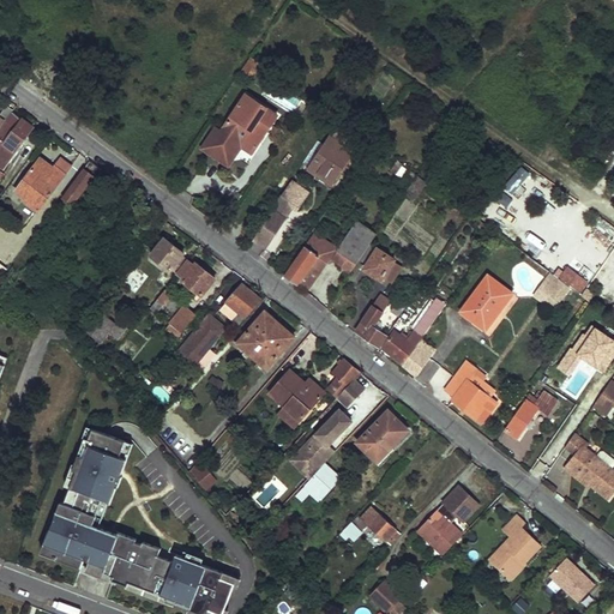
[(250,76),(259,64),(250,56),(240,67),(250,76)]
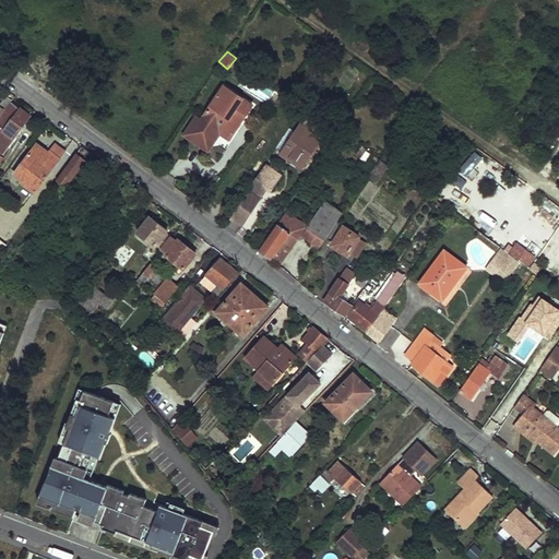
[(225,87),(202,120),(230,140),(253,107),(225,87)]
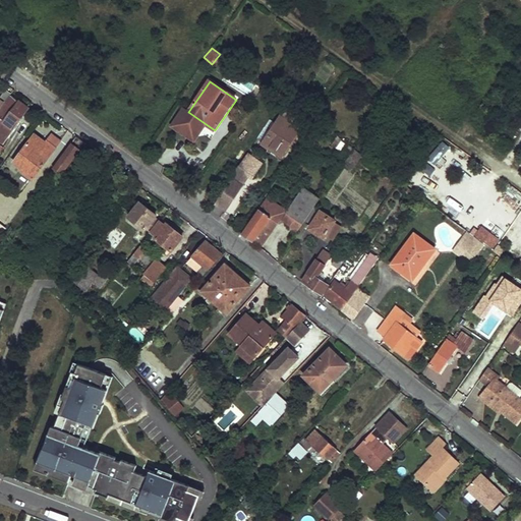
[(0,112),(13,94),(9,91),(3,101),(0,98),(0,112)]
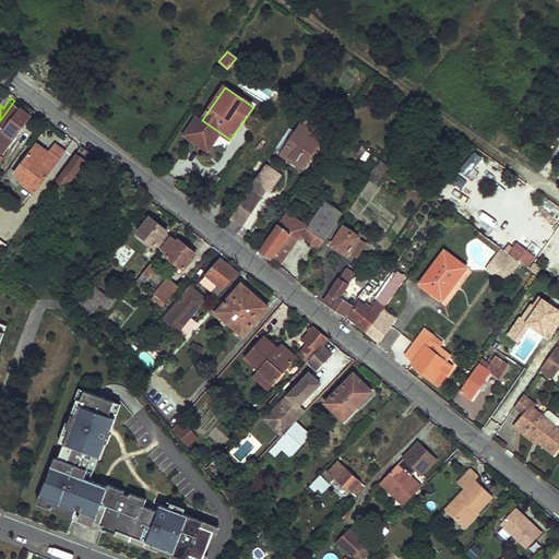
[(34,117),(16,104),(0,125),(0,142),(3,139),(12,146),(34,117)]
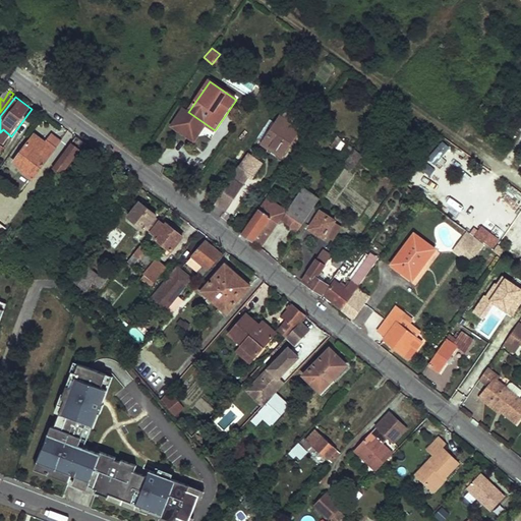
[(282,118),(264,145),(269,149),(271,147),(283,155),(300,130),(282,118)]
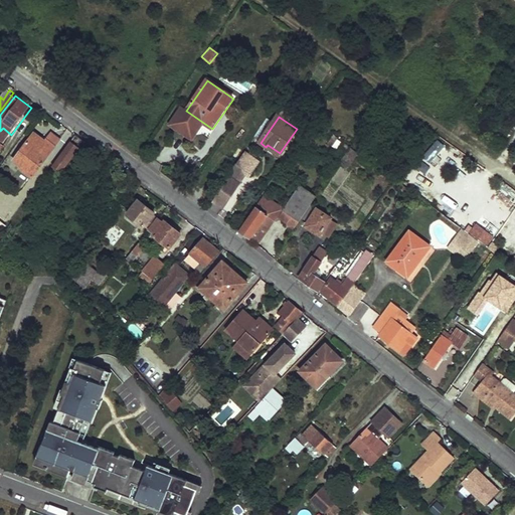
[(3,128),(0,131),(0,135),(7,140),(11,135),(3,128)]
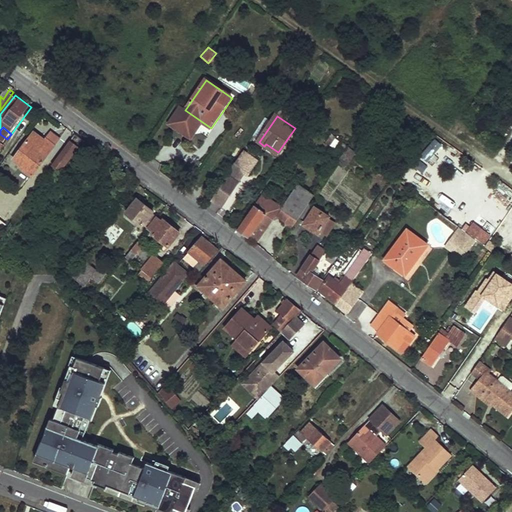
[(35,134),(17,158),(25,164),(23,167),(34,175),(62,138),(55,133),(47,143),(35,134)]
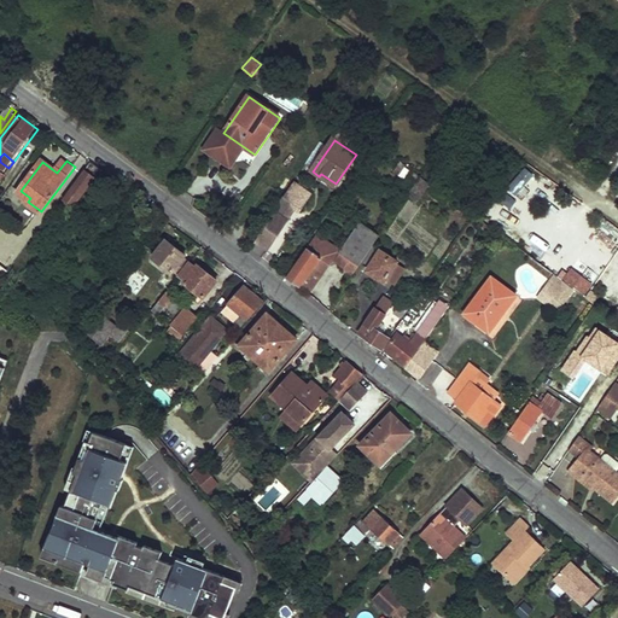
[(95,163),(66,202),(75,208),(98,178),(100,180),(106,172),(95,163)]
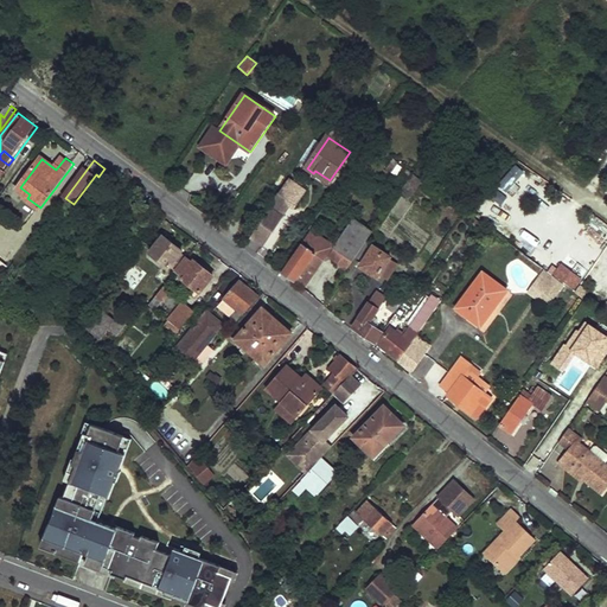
[(396,161),(389,171),(395,174),(402,165),(396,161)]
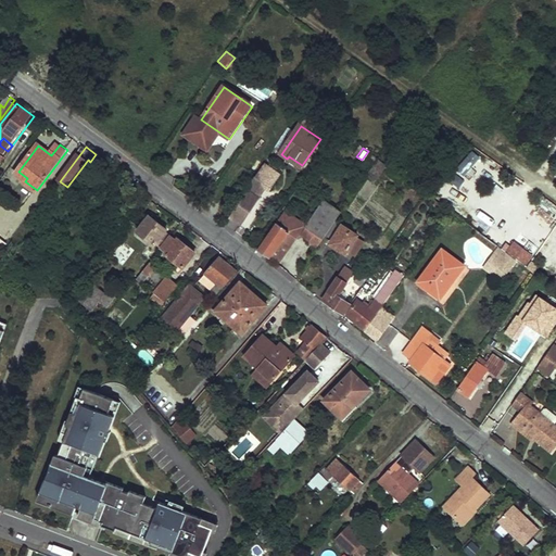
[(463,176),(480,158),(470,149),(453,167),(463,176)]
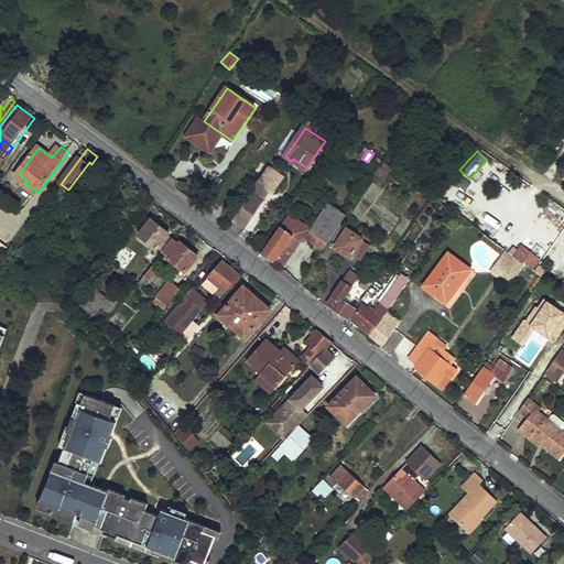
[(306,167),(293,159),(291,161),(305,171),(306,167)]
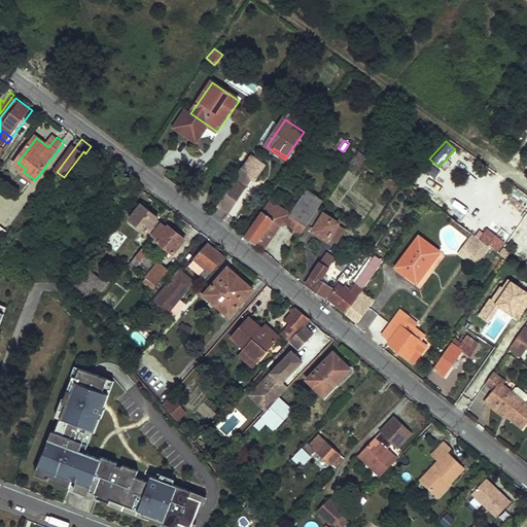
[(360,151),(350,166),(358,172),(363,165),(360,162),(365,154),(360,151)]
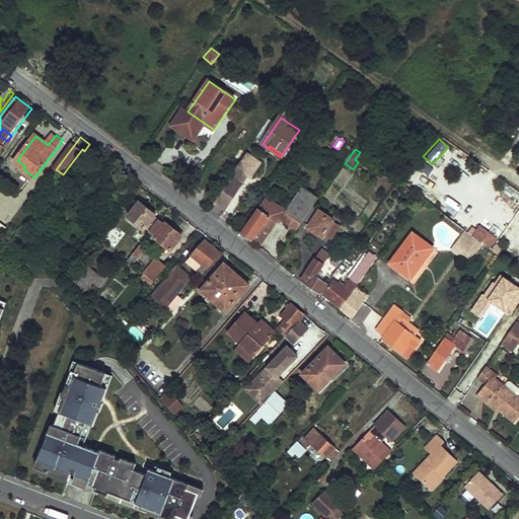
[(247,153),(236,169),(247,177),(251,171),(253,172),(261,163),(247,153)]
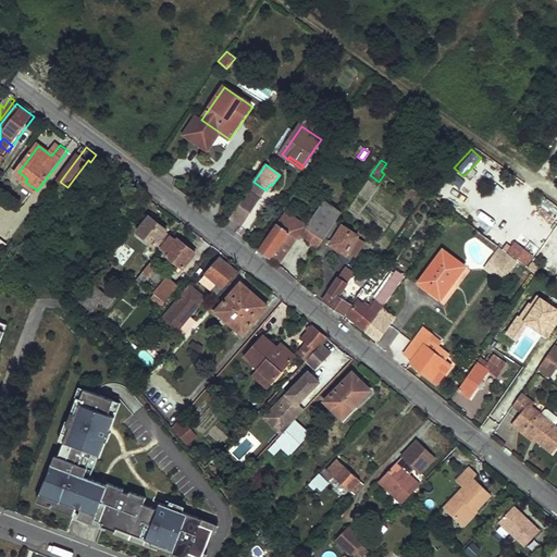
[(447,180),(459,189),(467,180),(454,170),(447,180)]
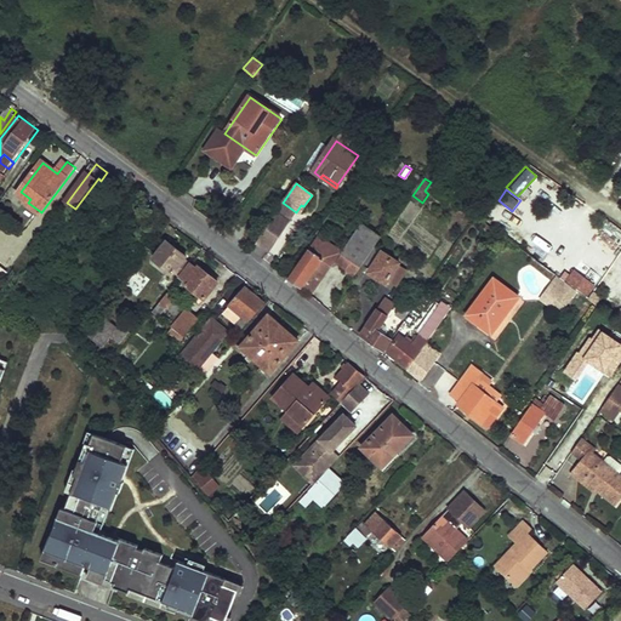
[(296,212),(283,203),(280,206),(279,208),(273,217),(275,218),(257,244),(269,251),(296,212)]
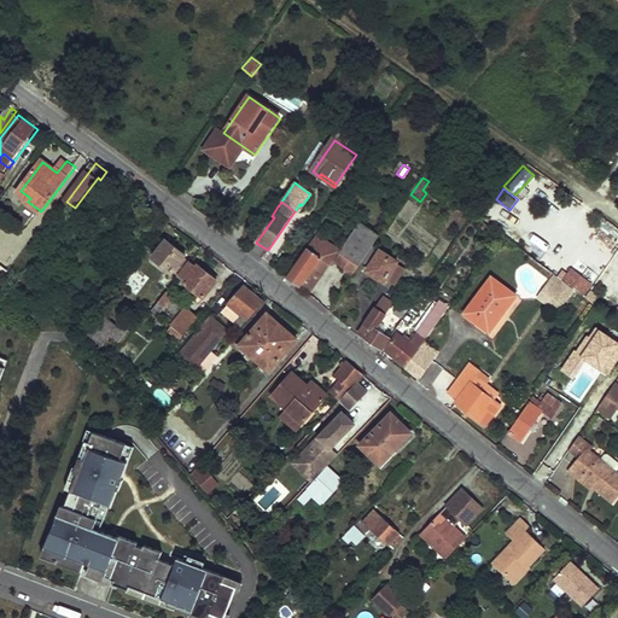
[(158,220),(151,229),(157,234),(164,223),(158,220)]
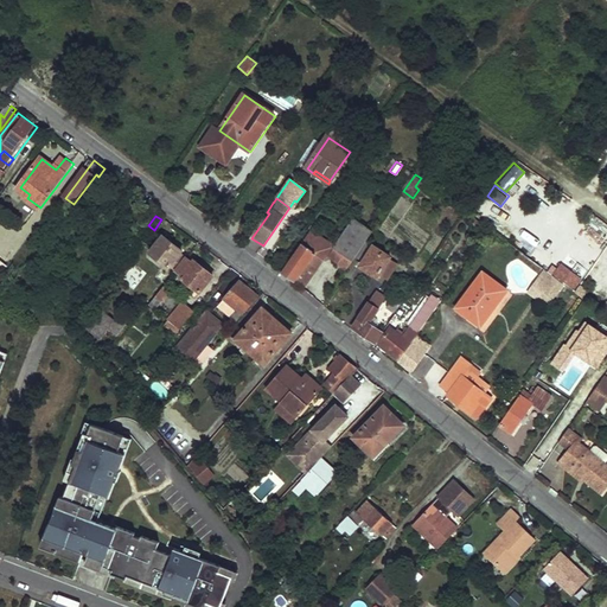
[(356,222),(330,259),(339,266),(345,257),(352,263),(357,259),(366,244),(374,234),(356,222)]
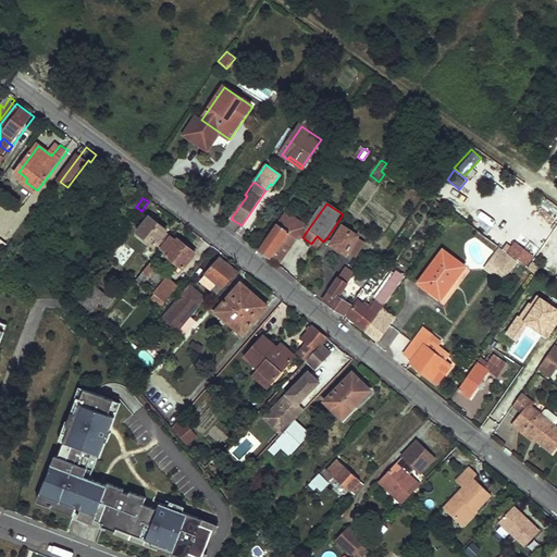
[(286,212),(259,250),(270,260),(280,246),(288,252),(297,238),(285,230),(288,226),(292,229),(295,224),(297,225),(300,222),(286,212)]
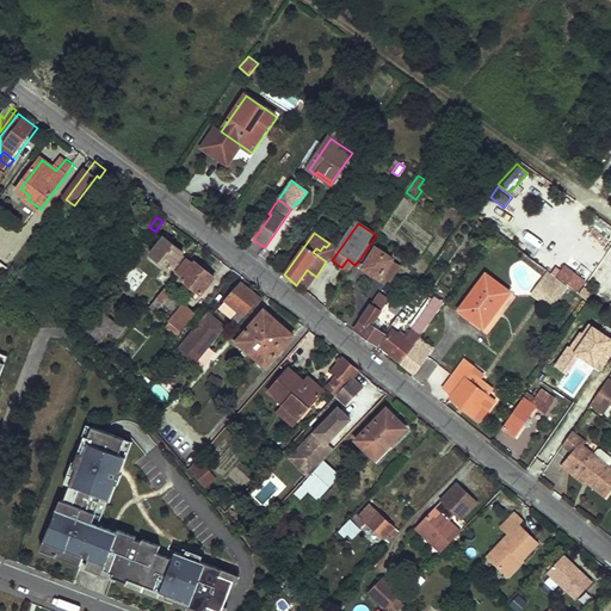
[(165,236),(153,254),(171,269),(173,266),(178,271),(187,259),(183,254),(184,252),(165,236)]
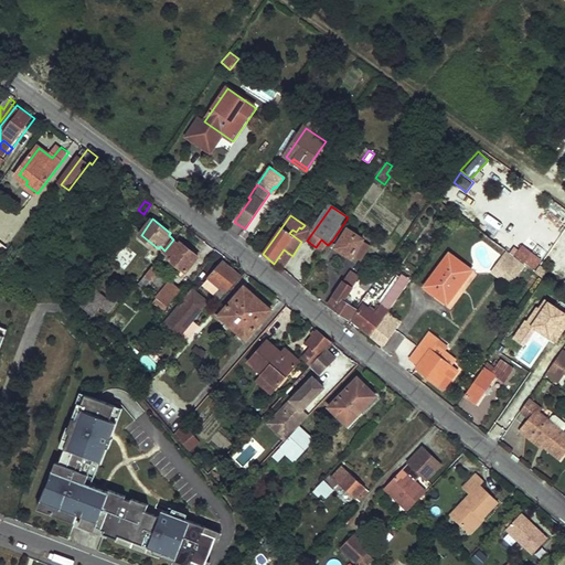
[(341,227),(332,241),(339,245),(337,249),(352,259),(364,241),(350,230),(348,232),(341,227)]
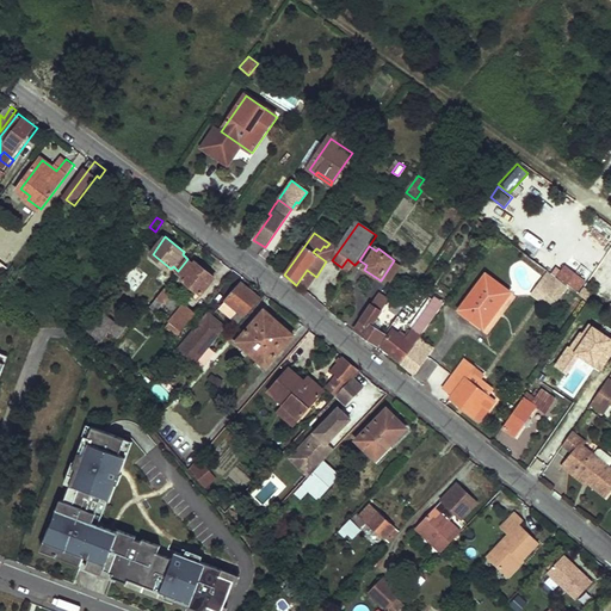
[(187,259),(178,271),(184,276),(181,278),(201,294),(214,277),(196,261),(193,264),(187,259)]
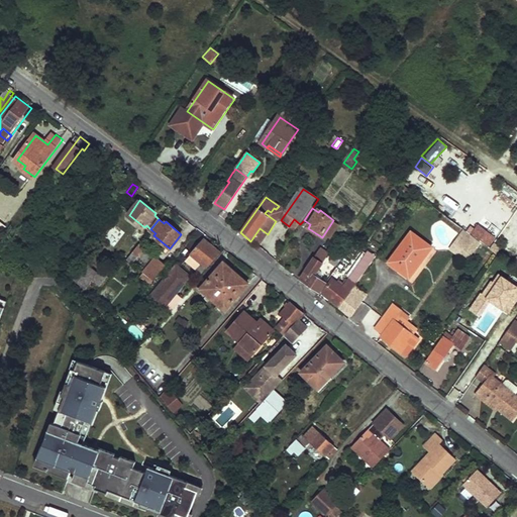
[(341,225),(333,220),(322,237),(329,242),(341,225)]
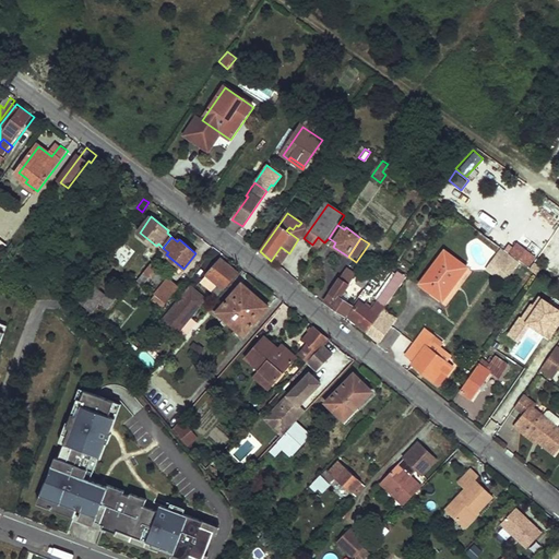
[(125,242),(114,257),(125,265),(135,250),(125,242)]
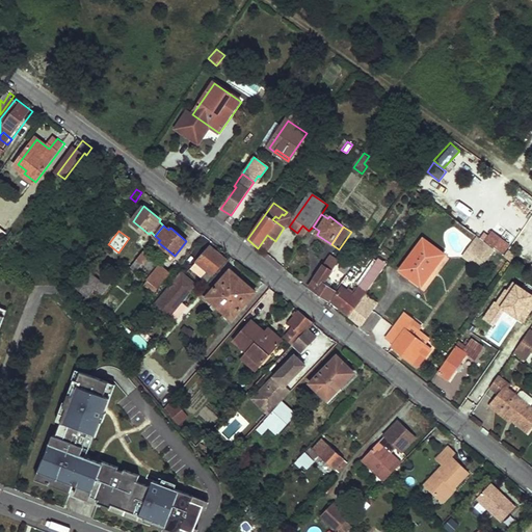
[(275,241),(267,235),(258,248),(265,254),(275,241)]
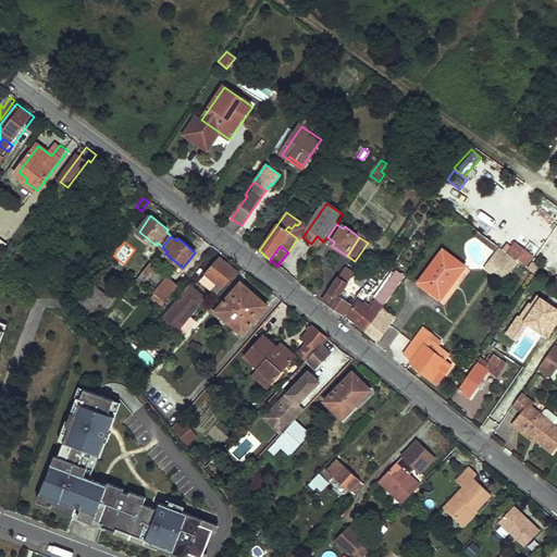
[(499,248),(491,261),(506,272),(515,260),(499,248)]
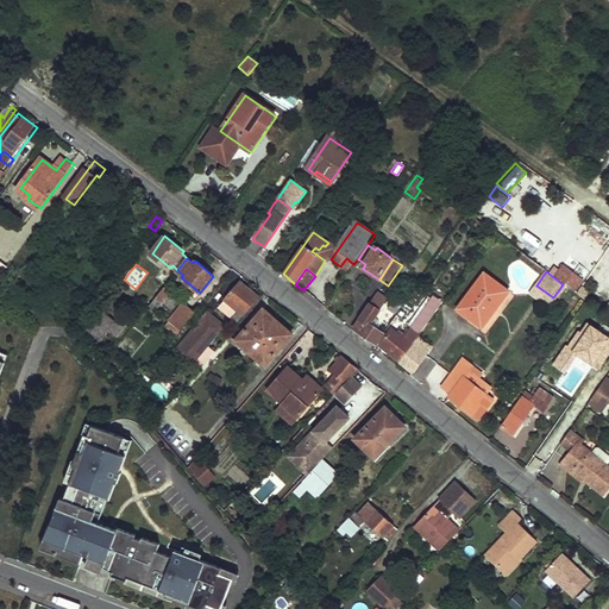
[(508,292),(484,272),(457,309),(482,327),(508,292)]
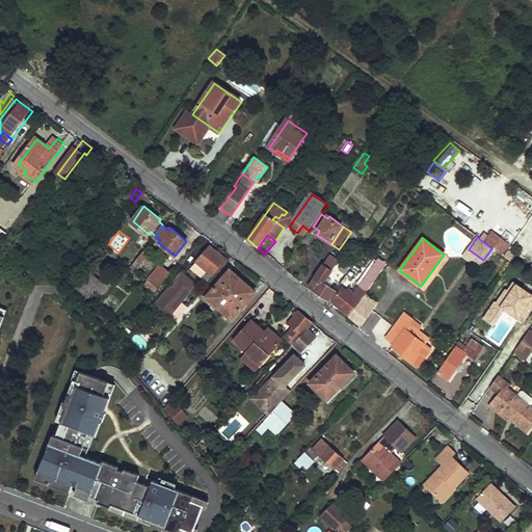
[(137,245),(131,254),(137,259),(143,250),(137,245)]
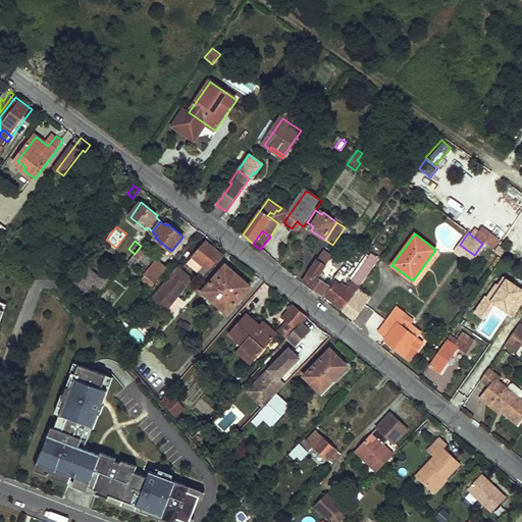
[(206,242),(194,257),(205,266),(199,273),(203,277),(221,255),(206,242)]
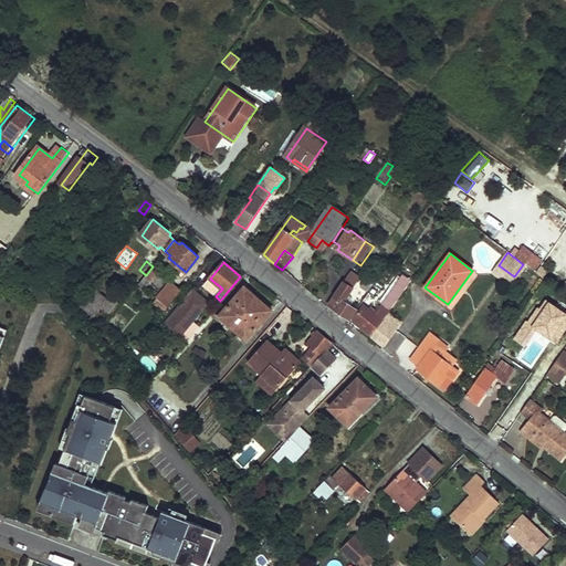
[(153,266),(146,275),(152,280),(158,271),(153,266)]
